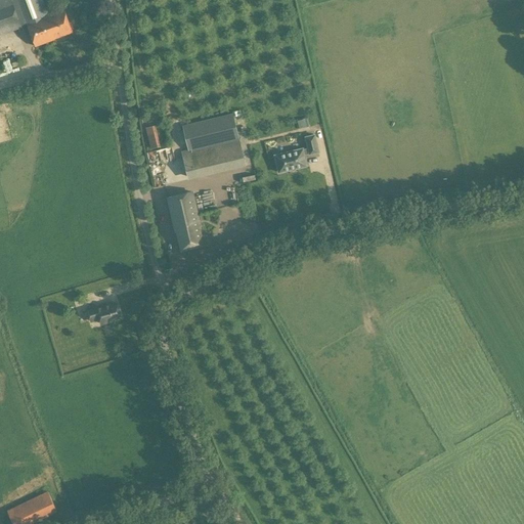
[(0,0),(0,14),(3,13),(5,18),(0,19),(0,20),(4,32),(20,27),(20,26),(27,23),(48,15),(42,0),(0,0)]
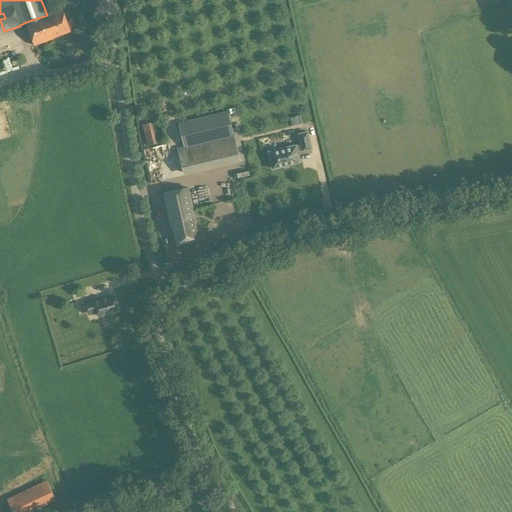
[(47,15),(26,22),(34,45),(70,32),(62,9),(47,15)]
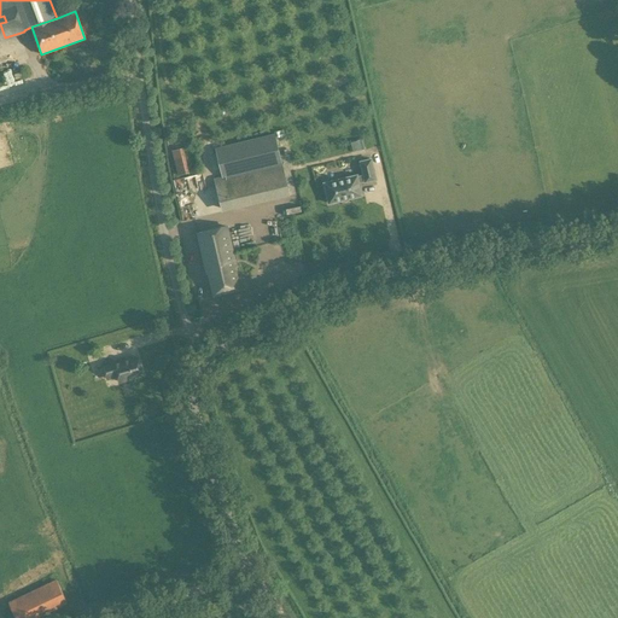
[(274,130),(219,144),(226,175),(281,162),(274,130)]
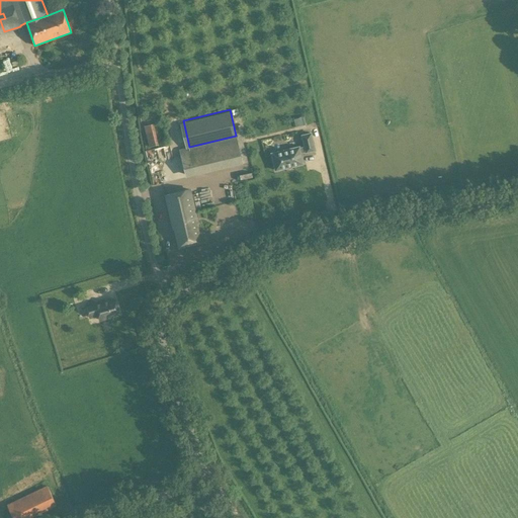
[(305,115),(294,118),(296,126),(307,123),(305,115)]
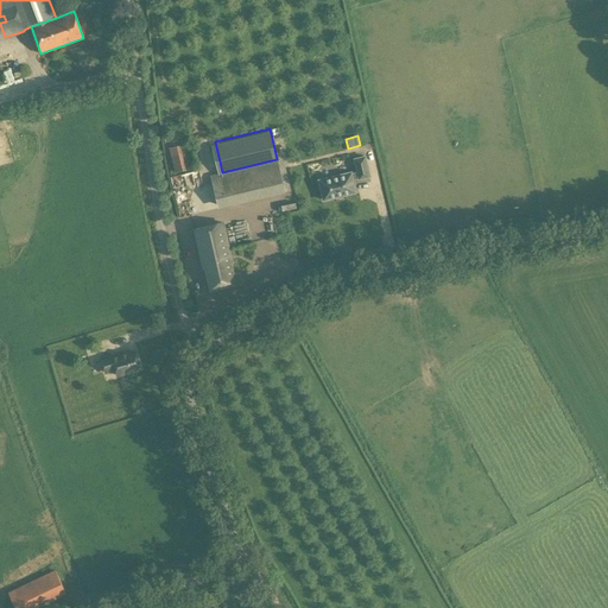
[(181,145),(169,149),(175,172),(187,170),(181,145)]
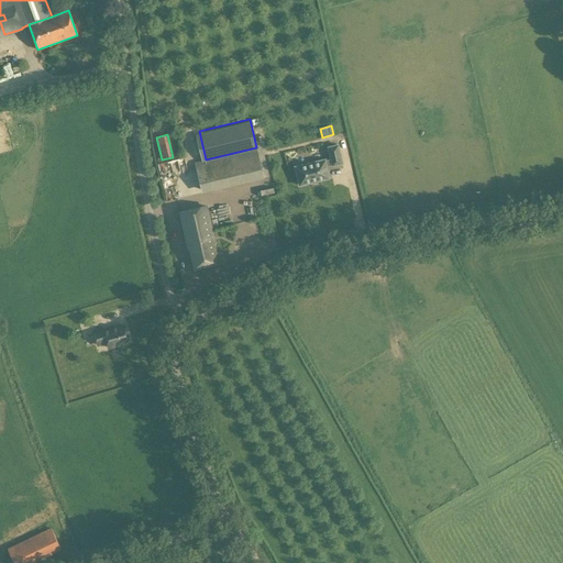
[(339,145),(329,147),(332,166),(342,164),(339,145)]
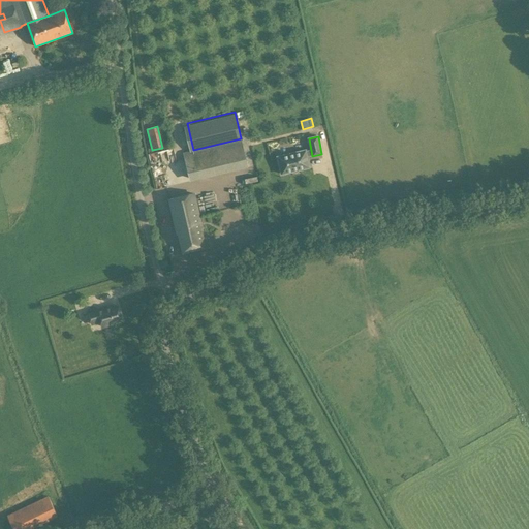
[(184,152),(190,180),(248,166),(241,138),(193,150),(184,152)]
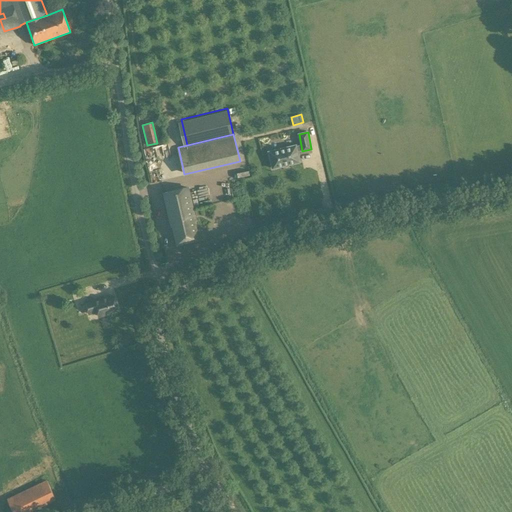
[(296,145),(267,151),(272,169),(300,162),(296,145)]
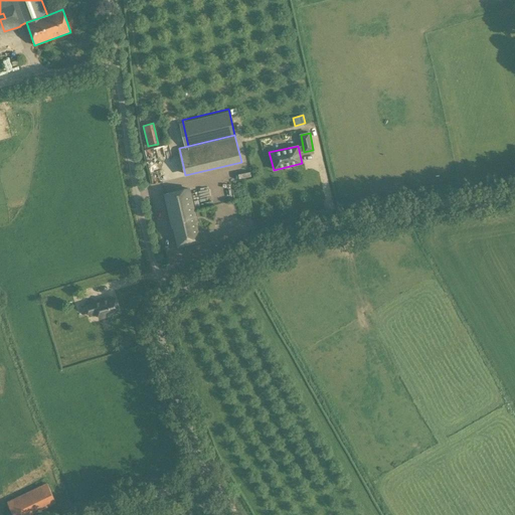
[(187,188),(164,193),(177,245),(199,239),(187,188)]
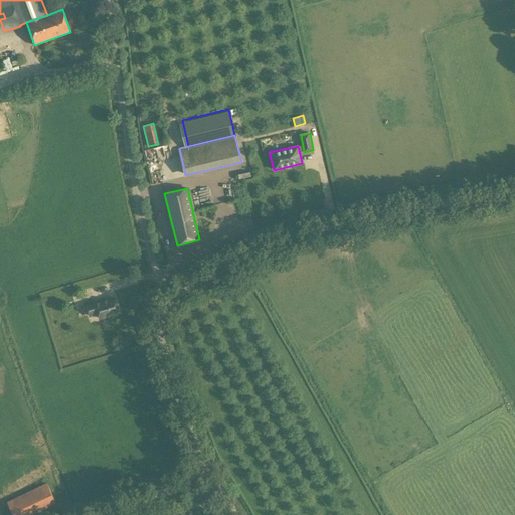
[(98,312),(100,317),(118,312),(113,297),(101,301),(100,299),(84,304),(89,315),(98,312)]
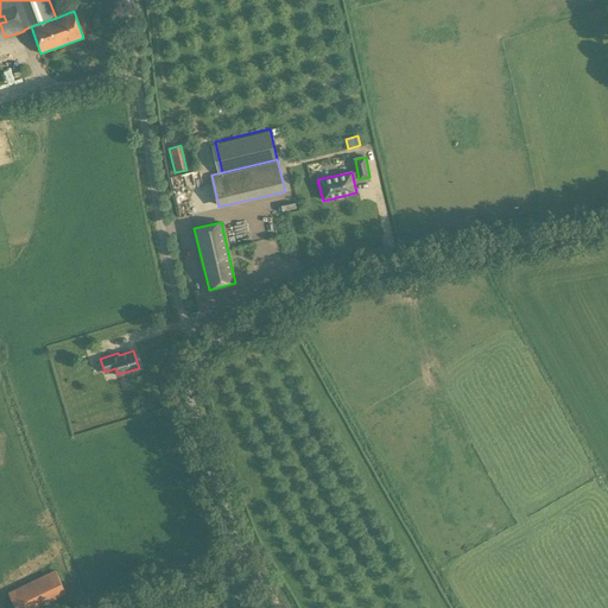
[(8,591),(16,607),(29,607),(65,591),(55,570),(8,591)]
